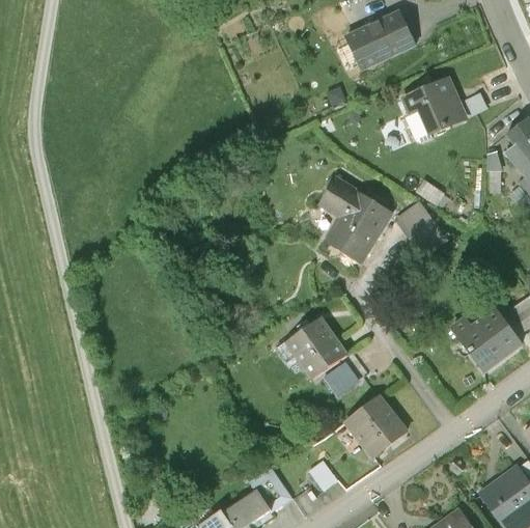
[(342,0),(340,1),(353,30),(377,18),(368,0),(342,0)]
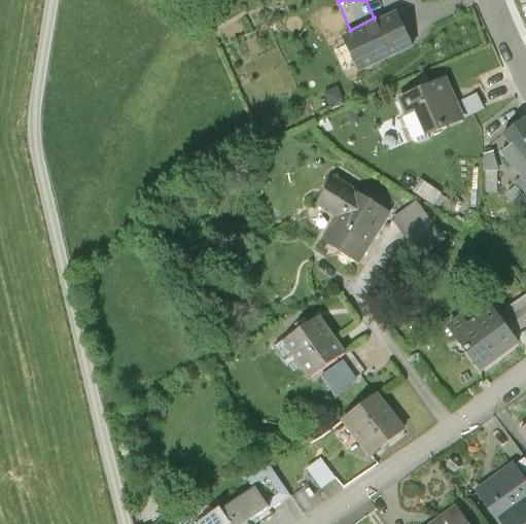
[(411,38),(396,7),(374,18),(350,30),(361,53),(374,47),(377,55),(411,38)]
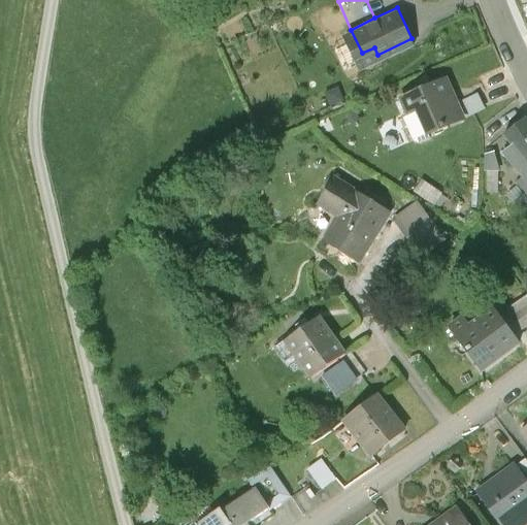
[(464,119),(447,75),(401,95),(408,110),(418,106),(428,129),(430,133),(464,119)]
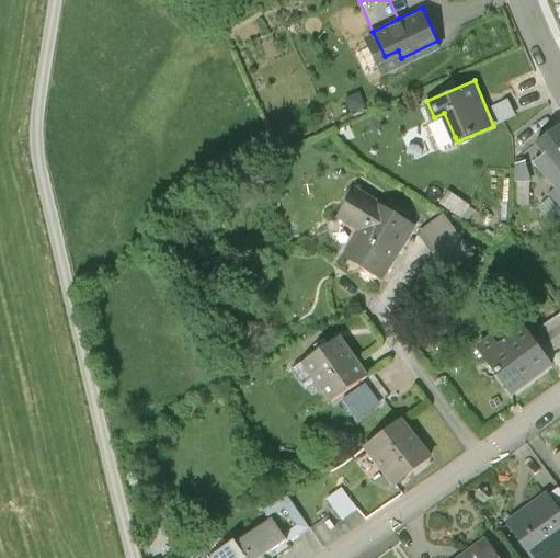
[(444,113),(434,117),(426,121),(436,145),(455,137),(444,113)]
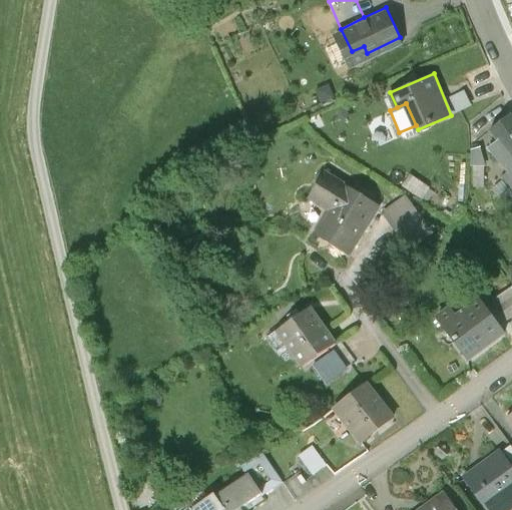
[(511,114),(509,111),(492,125),(503,140),(492,148),(508,168),(511,172),(511,114)]
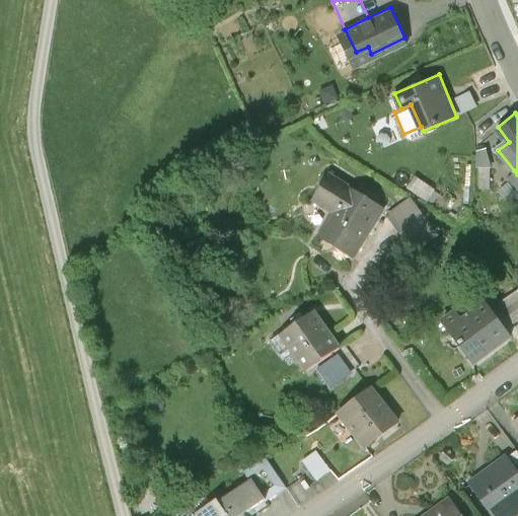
[(479,166),(490,166),(485,147),(477,149),(476,166),(479,166)]
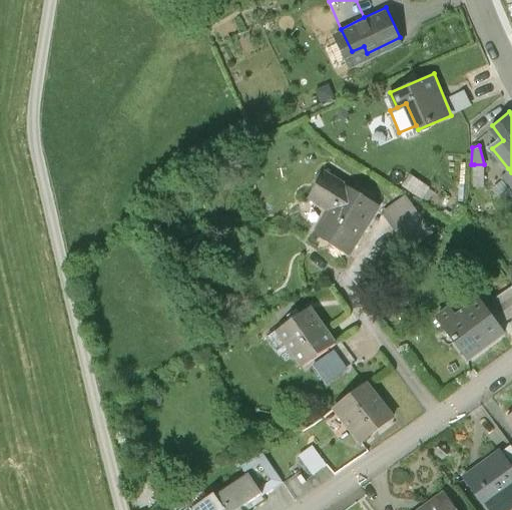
[(474,164),(474,185),(483,185),(484,164),(474,164)]
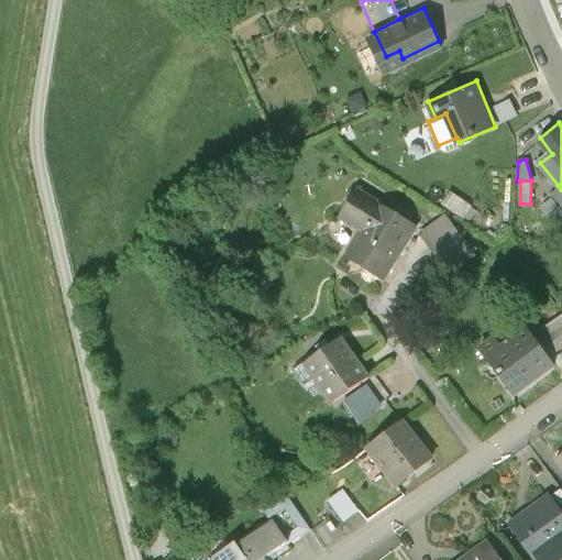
[(561,189),(558,185),(549,193),(561,208),(561,189)]
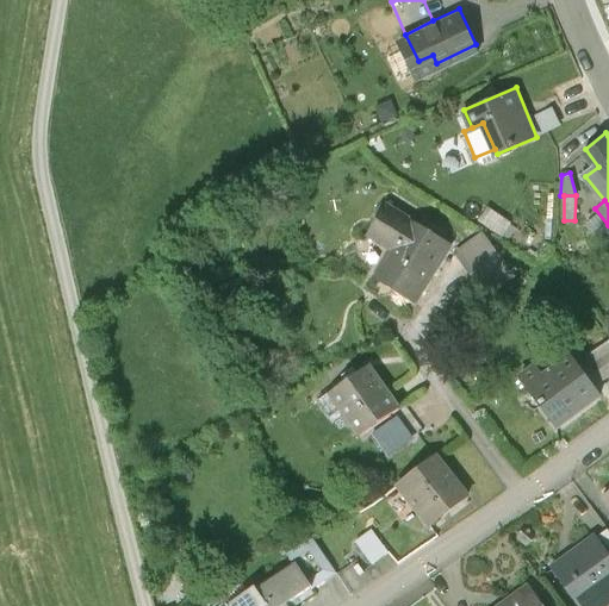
[(449,241),(386,205),(371,232),(396,247),(377,280),(414,301),(449,241)]
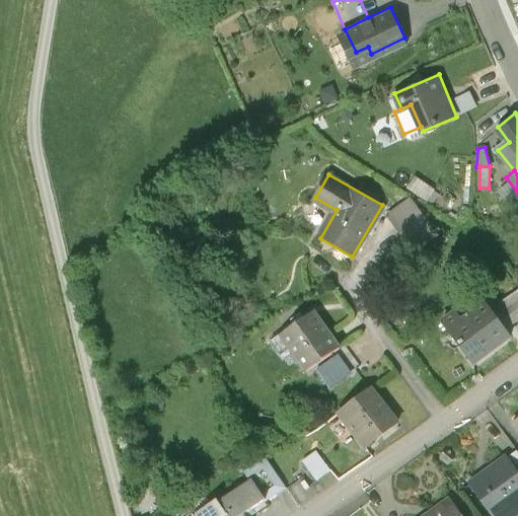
[(417,176),(409,189),(426,199),(433,187),(417,176)]
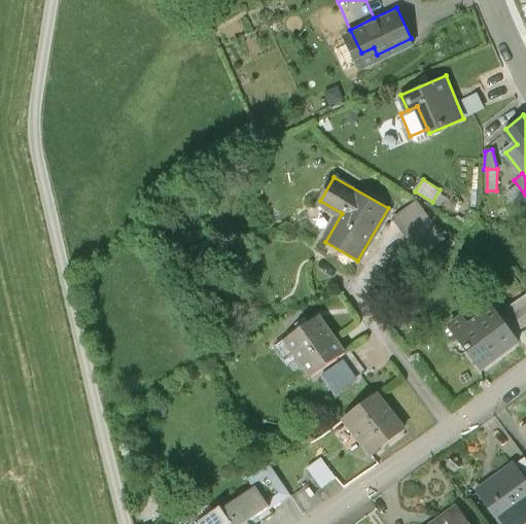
[(429,218),(416,201),(393,219),(407,236),(429,218)]
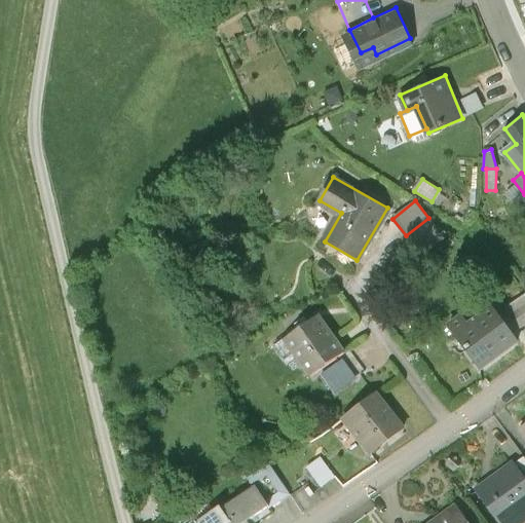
[(428,218),(406,235),(419,253),(442,235),(428,218)]
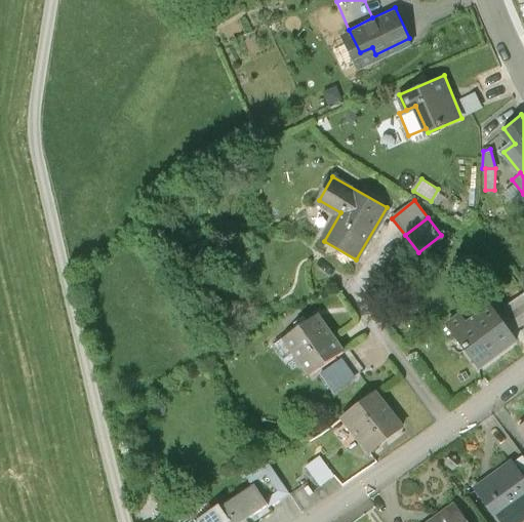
[(523,292),(505,306),(519,325),(523,321),(523,292)]
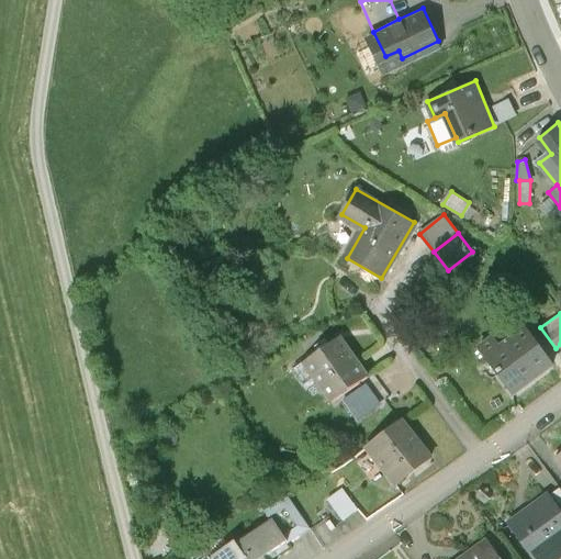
[(552,364),(524,326),(501,343),(495,335),(478,348),(512,393),(550,366),(552,364)]
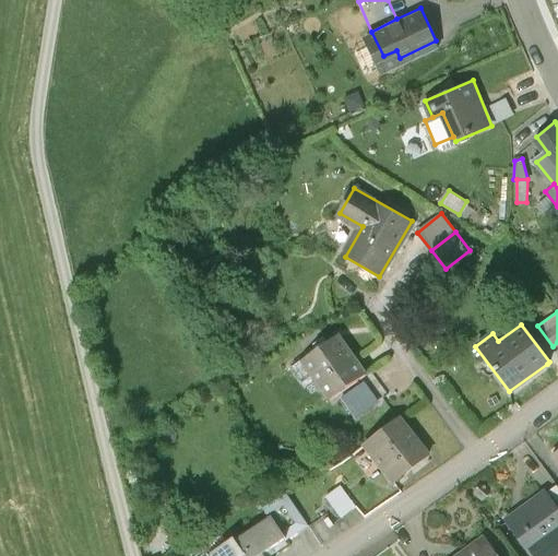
[(365,376),(340,336),(304,359),(329,399),(365,376)]
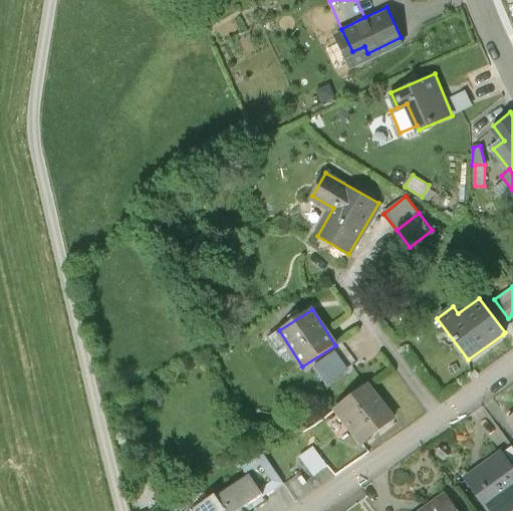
[(394,416),(368,384),(337,408),(362,440),(394,416)]
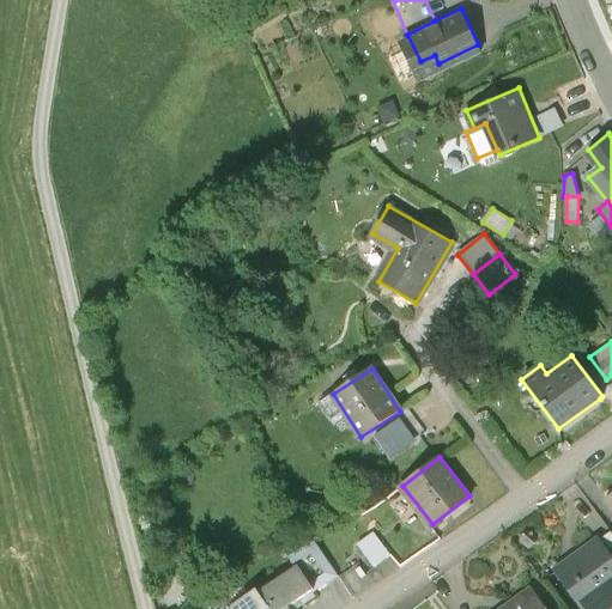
[(611,533),(609,528),(595,537),(611,559),(611,558),(611,533)]
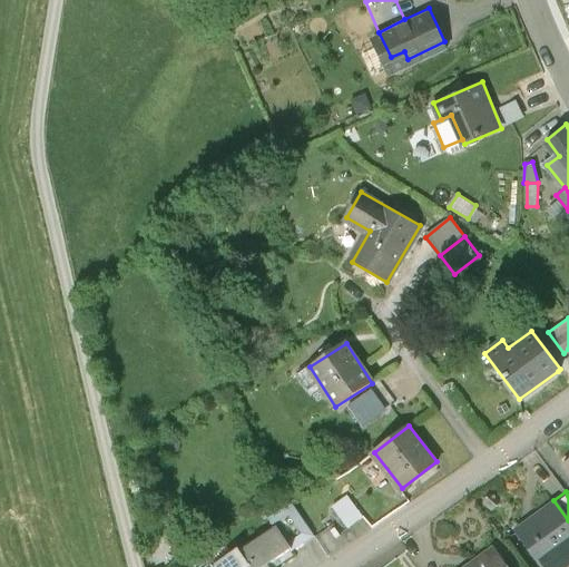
[(346,525),(347,526),(362,516),(347,495),(333,505),(346,525)]
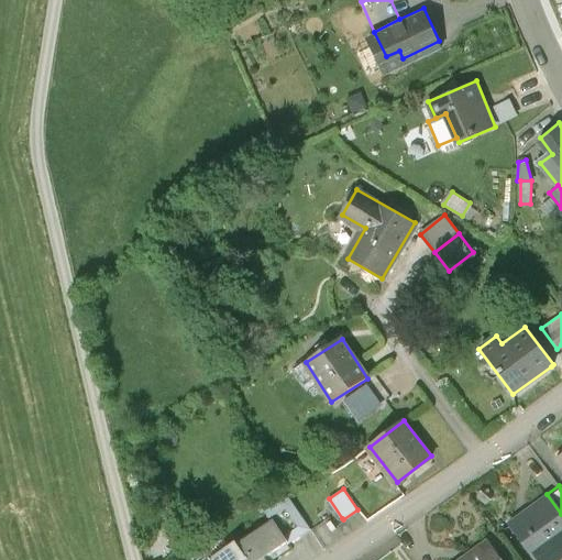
[(561,559),(561,515),(561,514),(547,494),(508,523),(536,559),(561,559)]
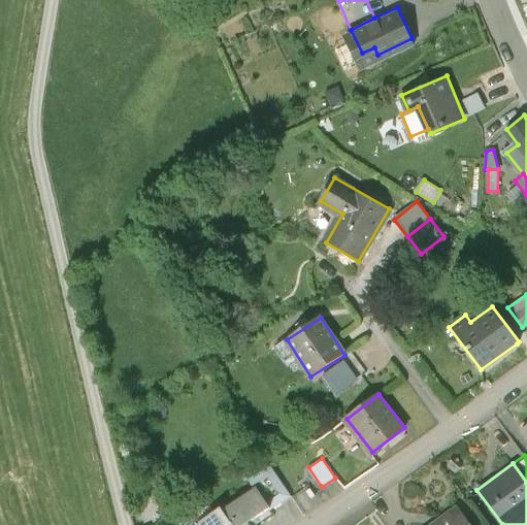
[(258,488),(270,509),(291,496),(271,464),(251,477),(258,488)]
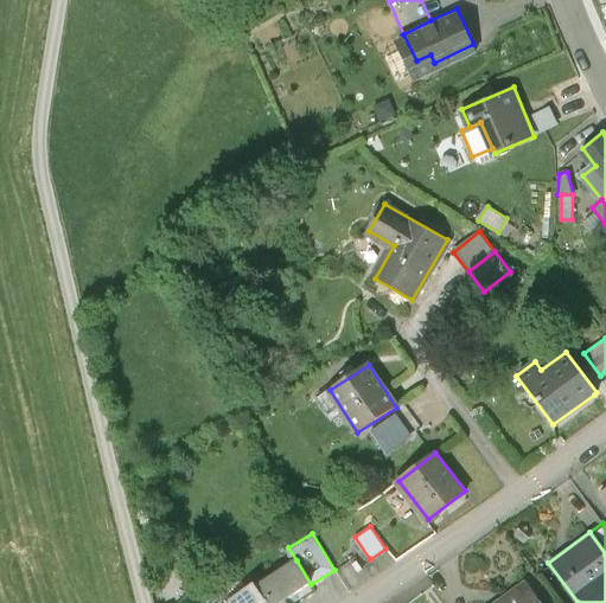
[(311,584),(297,560),(233,602),(289,602),(313,588),(311,584)]
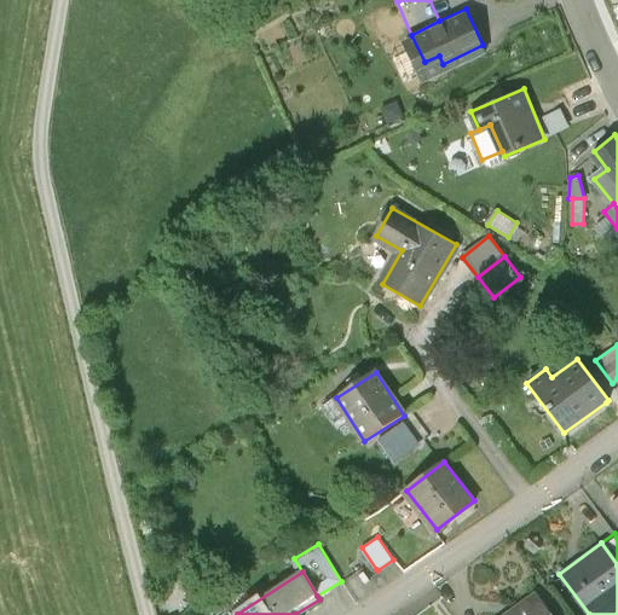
[(550,614),(533,591),(498,614),(550,614)]
